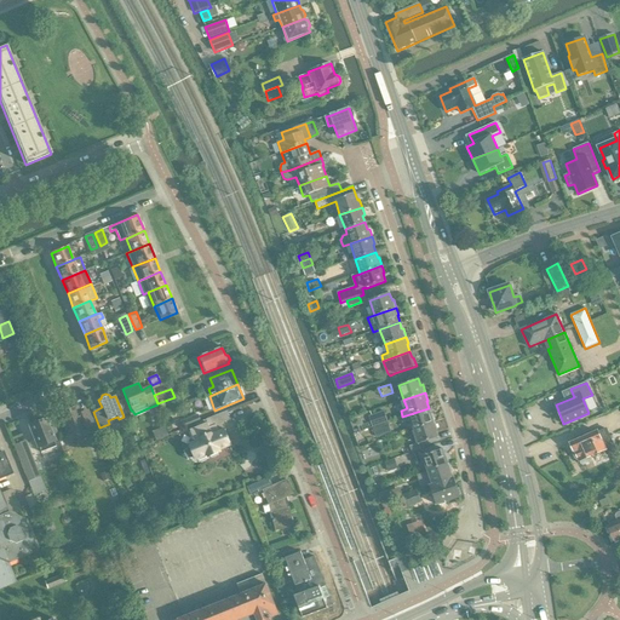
[(76,406),(59,413),(68,436),(75,432),(75,435),(78,436),(81,435),(82,436),(95,431),(89,414),(86,411),(79,413),(76,406)]
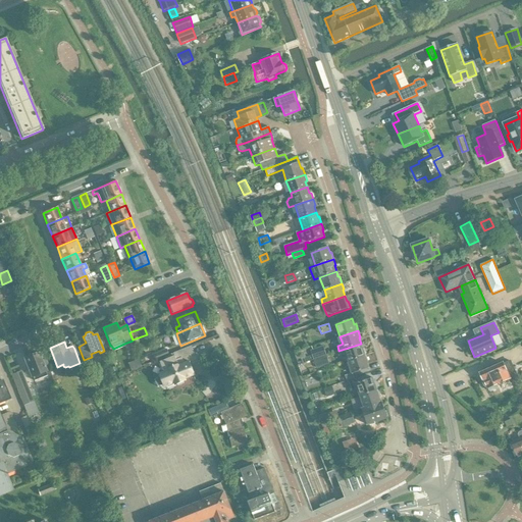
[(338,351),(341,356),(346,354),(349,361),(366,355),(364,349),(363,350),(361,344),(338,351)]
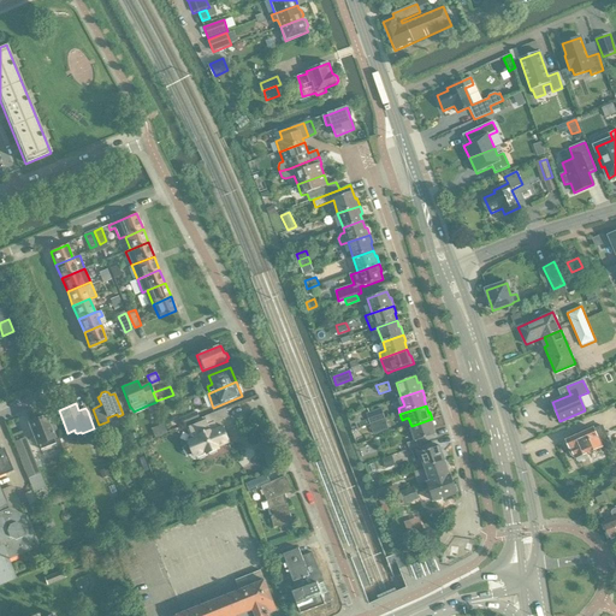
[(371,425),(385,420),(381,408),(367,413),(371,425)]
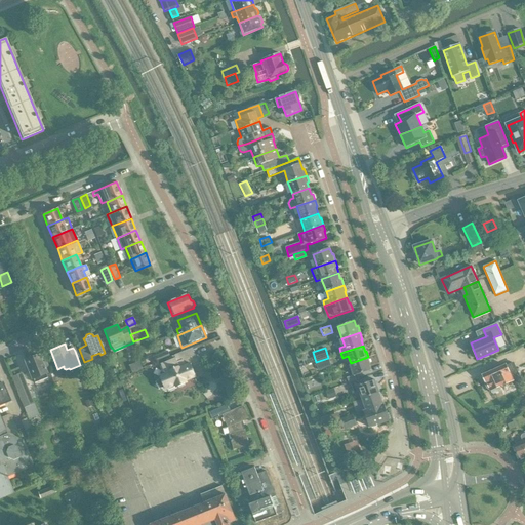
[(186,366),(184,360),(195,355),(192,349),(174,356),(172,357),(173,360),(162,365),(166,374),(160,376),(162,379),(158,380),(157,384),(159,388),(161,389),(165,387),(166,390),(168,389),(170,391),(174,389),(175,386),(176,388),(188,382),(187,381),(196,377),(191,364),(186,366)]
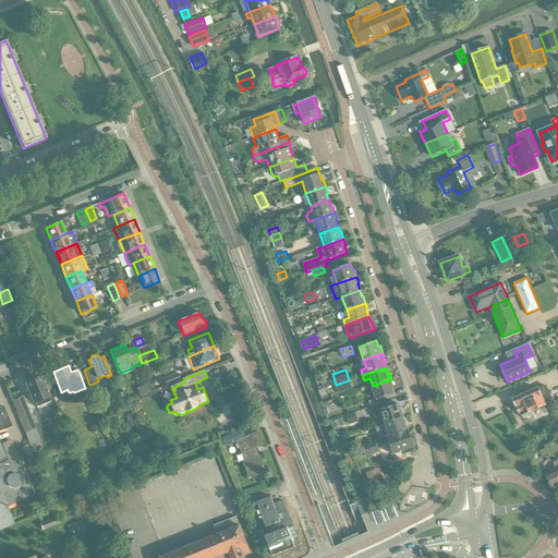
[(162,381),(165,387),(180,380),(178,375),(162,381)]
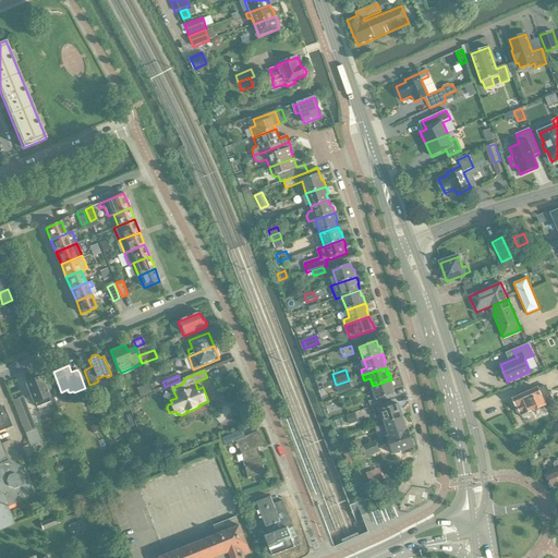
[(48,397),(51,396),(52,395),(46,379),(43,380),(40,377),(26,383),(36,408),(50,401),(48,397)]
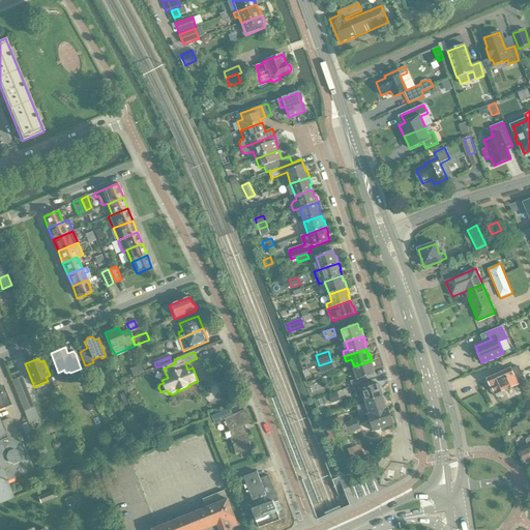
[(375,374),(373,369),(375,367),(372,360),(354,366),(358,380),(375,374)]
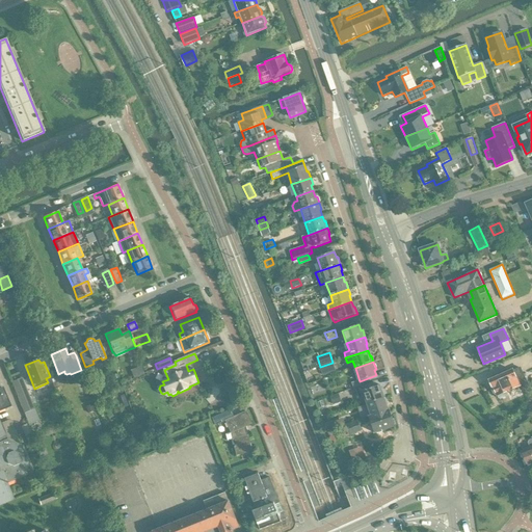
[(333,363),(320,367),(323,376),(336,372),(333,363)]
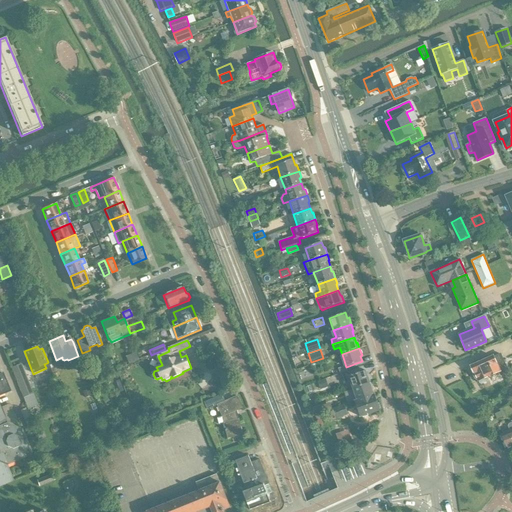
[(136,353),(131,355),(134,362),(139,360),(136,353)]
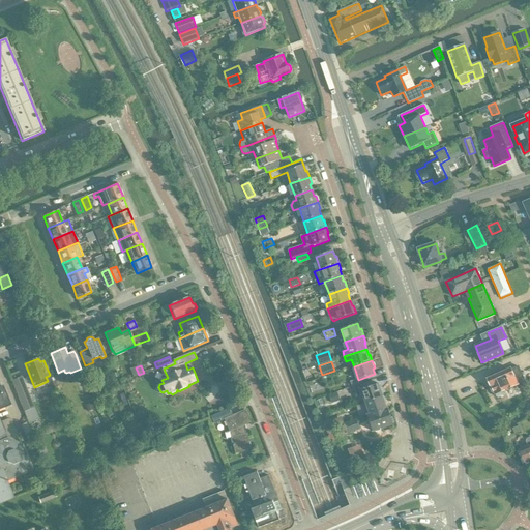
[(510,370),(488,379),(491,385),(492,386),(490,388),(492,392),(495,392),(495,394),(496,394),(497,396),(498,398),(504,394),(505,392),(504,390),(517,385),(519,388),(526,385),(524,380),(519,367),(519,366),(511,370),(510,370)]
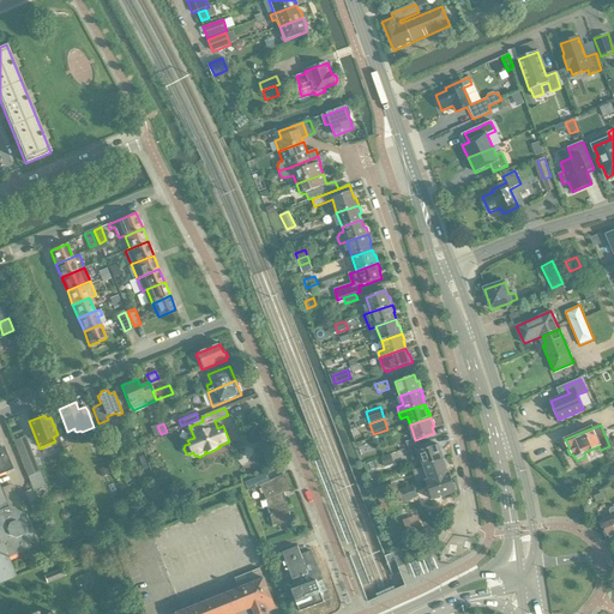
[(25,437),(13,441),(34,489),(44,485),(25,437)]
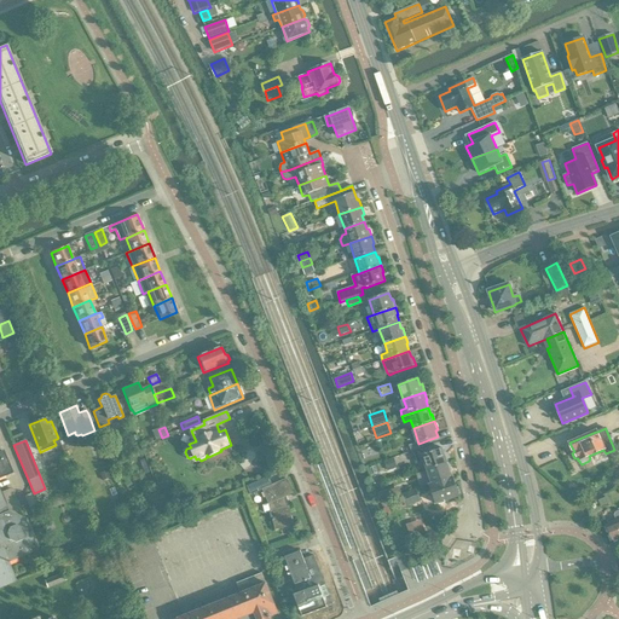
[(422,455),(421,451),(412,453),(416,464),(424,461),(428,469),(447,462),(445,455),(444,455),(441,449),(422,455)]
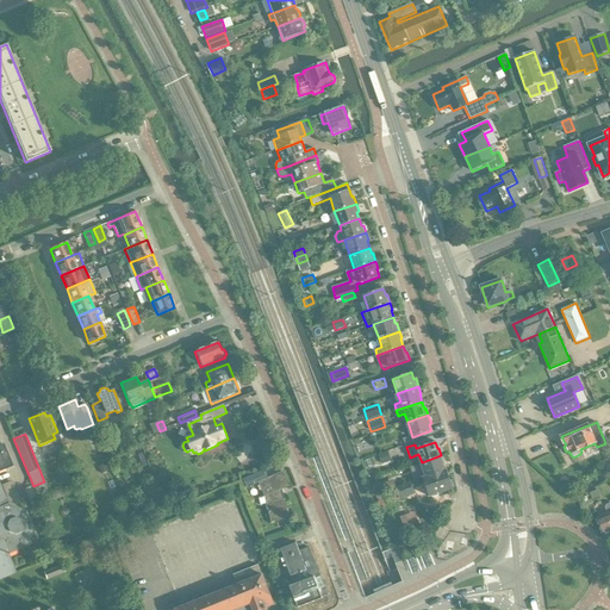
[(39,542),(33,529),(26,511),(8,503),(0,483),(0,471),(11,467),(2,444),(0,444),(0,579),(17,573),(8,554),(39,542)]
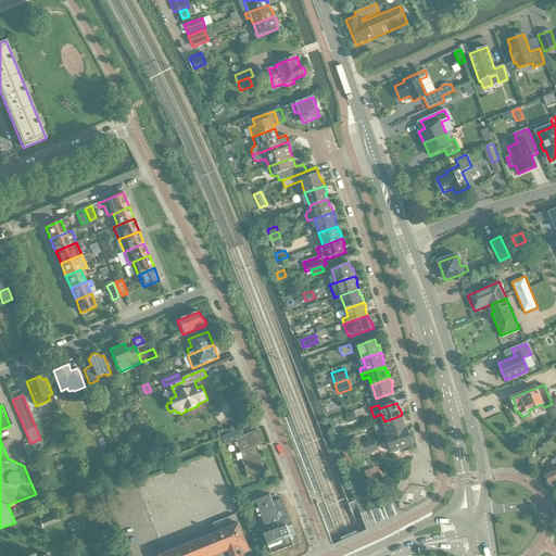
[(353,412),(345,415),(349,424),(356,420),(353,412)]
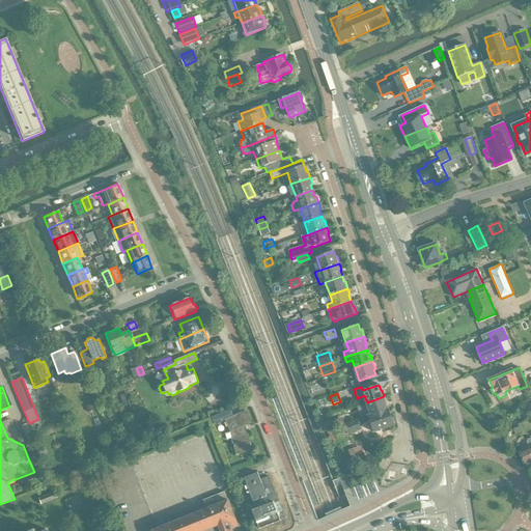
[(371,415),(367,417),(387,410),(385,404),(387,403),(384,396),(367,402),(371,415)]
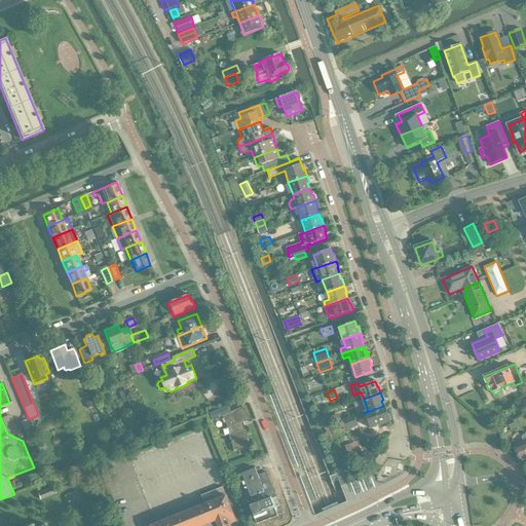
[(87,408),(94,406),(91,400),(85,402),(87,408)]
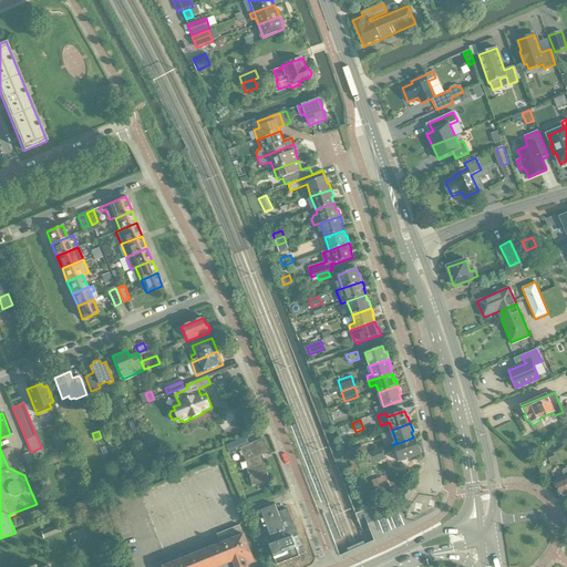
[(419,447),(415,437),(413,437),(392,445),(399,462),(401,462),(402,463),(409,461),(408,459),(421,454),(420,452),(422,452),(420,446),(419,447)]
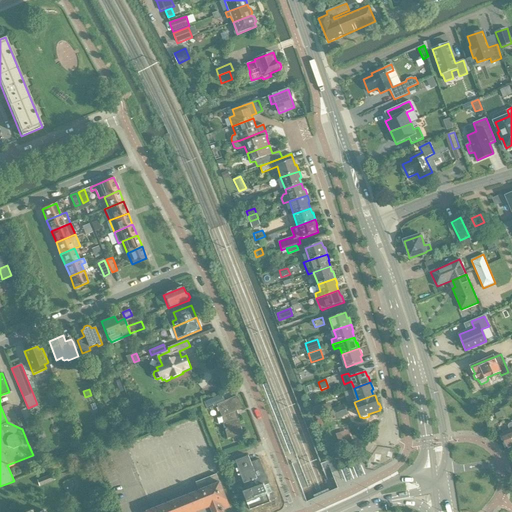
[(222,396),(205,403),(208,410),(217,406),(222,417),(218,418),(219,425),(224,424),(228,439),(243,435),(239,419),(238,420),(236,411),(242,408),(237,396),(225,401),(222,396)]
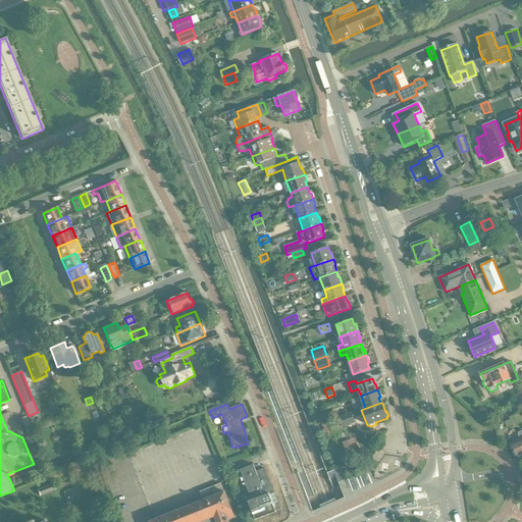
[(355,423),(351,413),(338,417),(343,427),(355,423)]
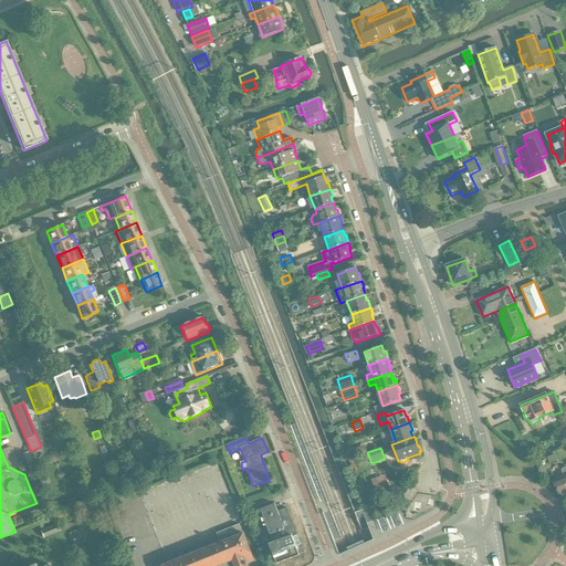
[(356,449),(347,452),(349,459),(358,457),(356,449)]
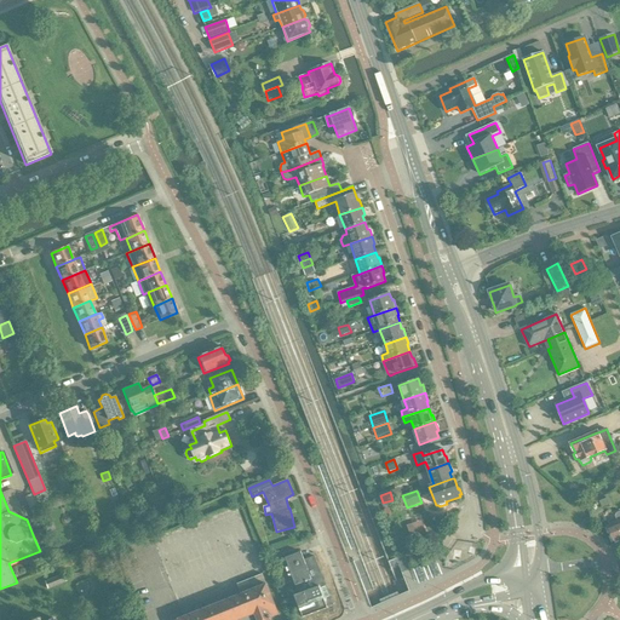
[(30,494),(24,497),(34,518),(39,516),(30,494)]
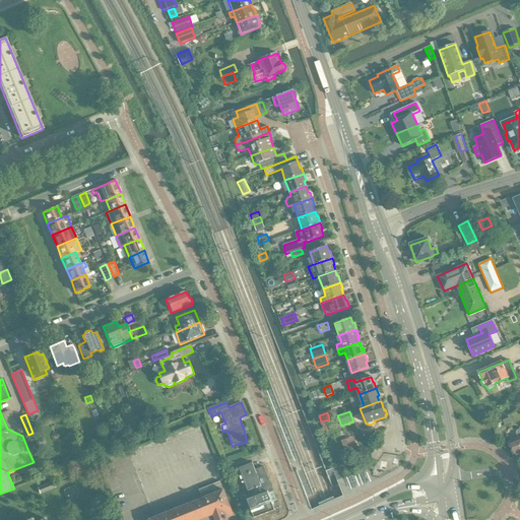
[(342,442),(353,438),(350,430),(339,434),(342,442)]
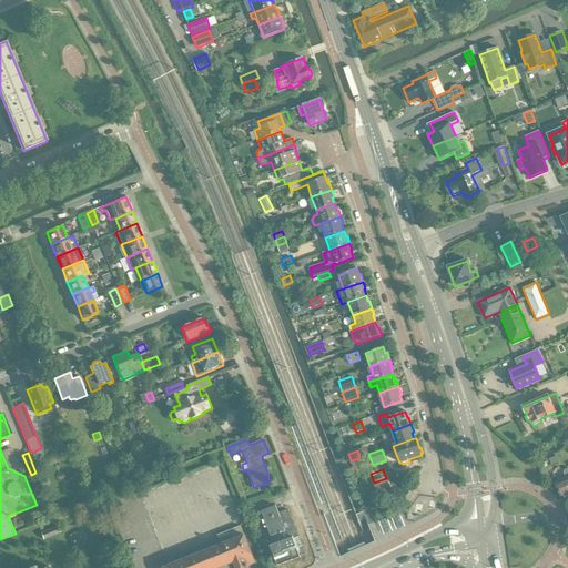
[(51,489),(44,472),(39,474),(46,492),(51,489)]
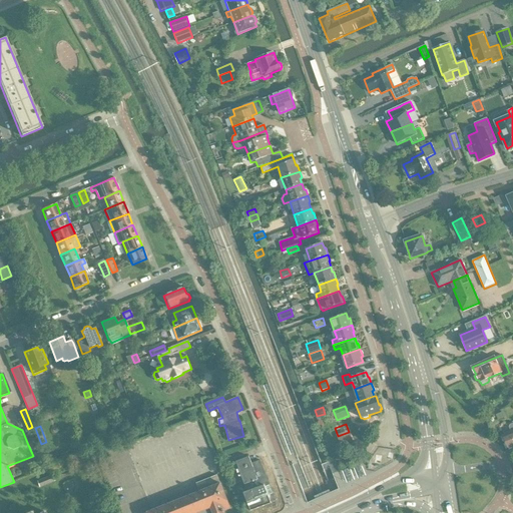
[(504,434),(504,435),(502,436),(508,450),(512,447),(512,431),(508,433),(508,432),(504,434)]
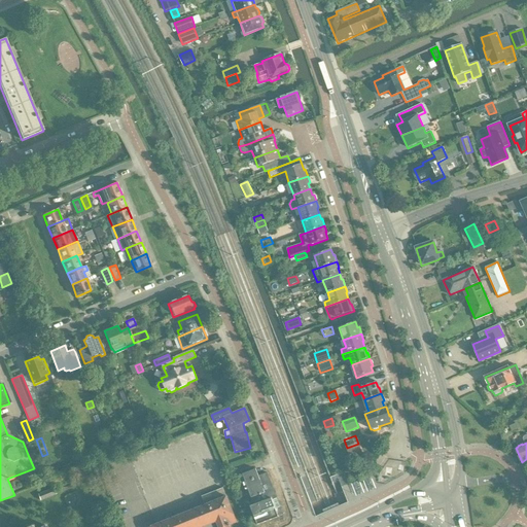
[(258,477),(256,469),(243,475),(247,487),(248,486),(255,504),(254,505),(251,506),(257,525),(279,517),(278,516),(283,514),(280,506),(280,507),(267,473),(266,473),(265,472),(260,473),(261,476),(258,477)]
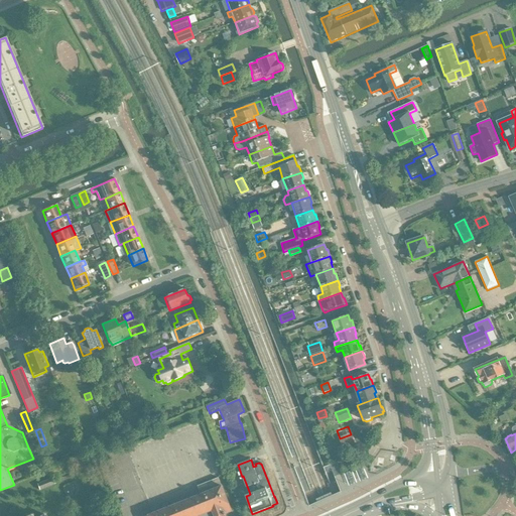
[(244,490),(237,473),(230,475),(237,493),(244,490)]
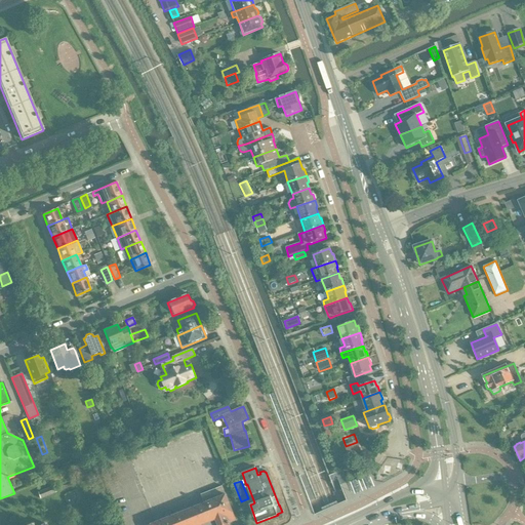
[(38,491),(40,498),(55,492),(53,485),(38,491)]
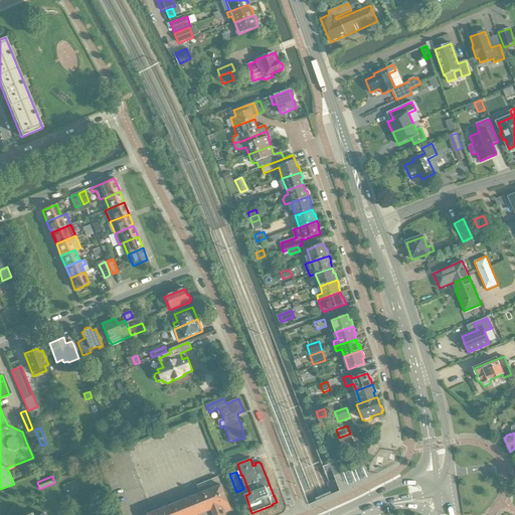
[(158,504),(151,507),(153,512),(145,514),(224,514),(224,513),(231,511),(221,485),(220,485),(217,476),(197,485),(200,493),(160,509),(158,504)]
